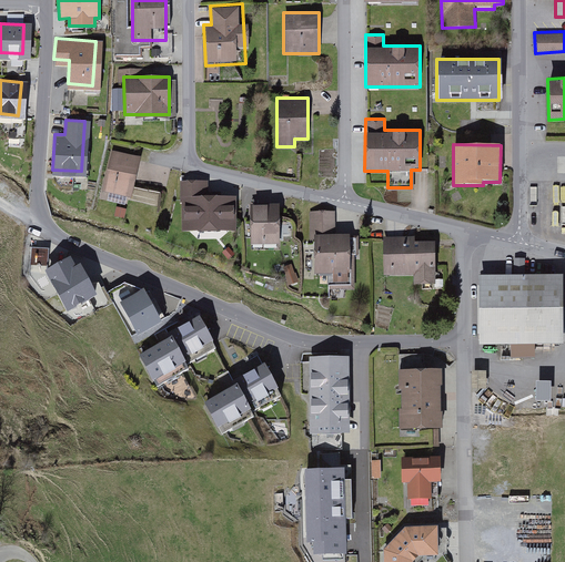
[(138,153),(112,150),(104,195),(131,200),(138,153)]
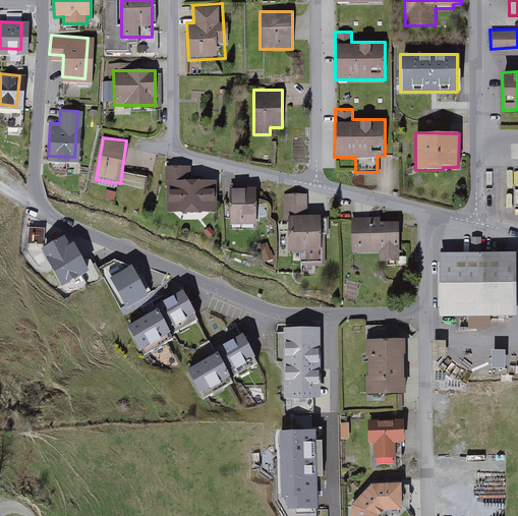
[(165,167),(166,214),(214,212),(213,177),(189,177),(189,166),(165,167)]
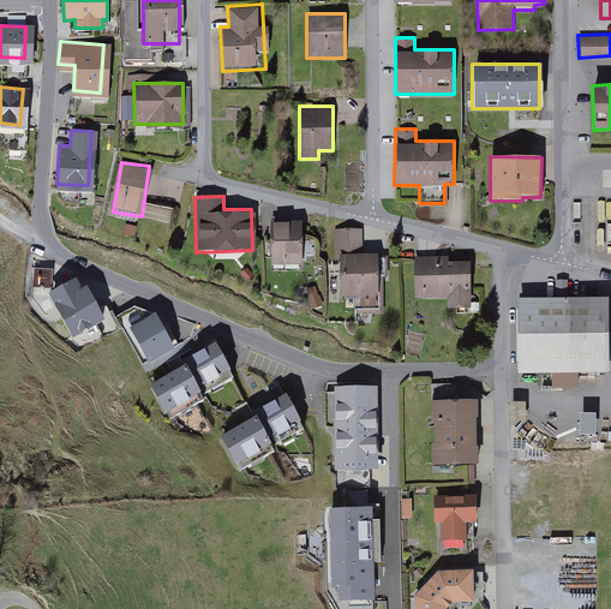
[(265,221),(268,264),(305,262),(303,219),(265,221)]
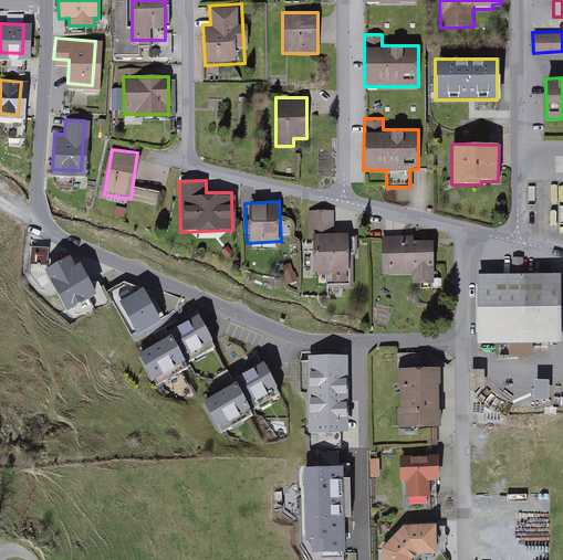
[(335,207),(306,207),(306,287),(351,287),(351,230),(335,230),(335,207)]
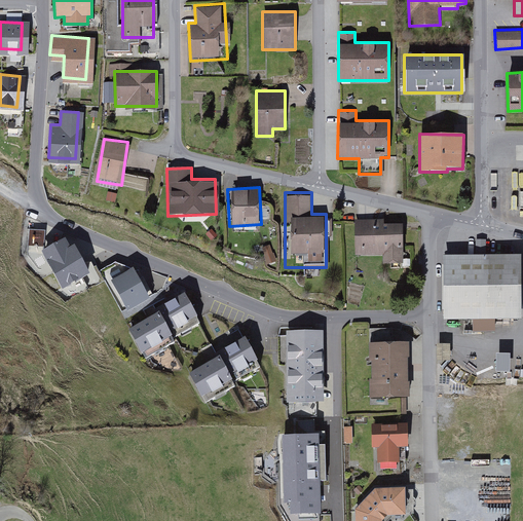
[(353,218),(355,254),(383,253),(383,265),(404,264),(403,222),(380,223),(380,217),(353,218)]
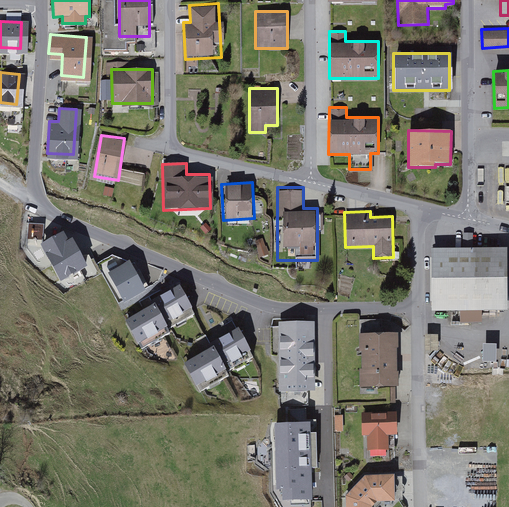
[(26,220),(26,233),(40,233),(41,220),(26,220)]
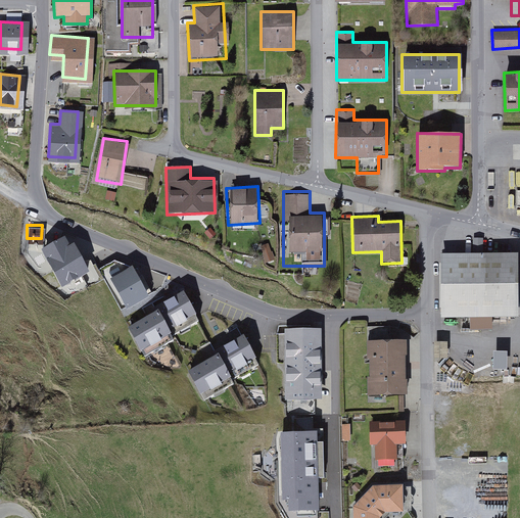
[(41,246),(59,280),(84,268),(68,240),(60,236),(41,246)]
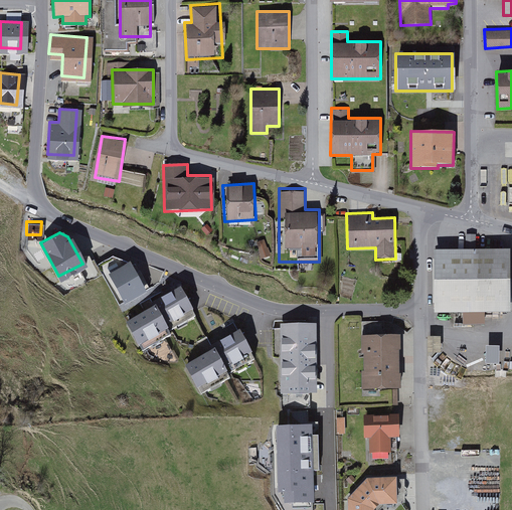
[(510,248),(434,249),(434,313),(463,313),(463,325),(486,325),(486,320),(488,320),(488,313),(510,313),(510,248)]
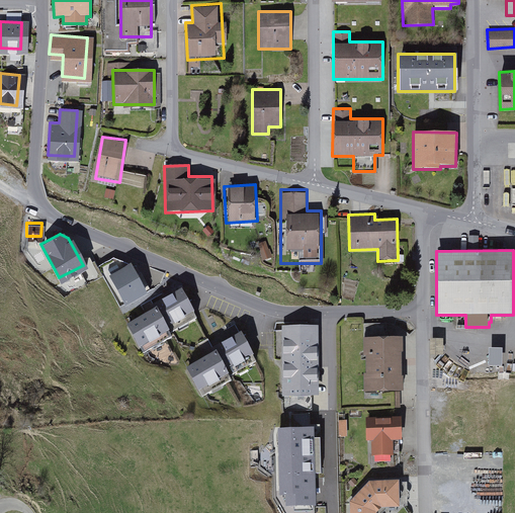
[(109,272),(123,298),(141,288),(126,263),(109,272)]
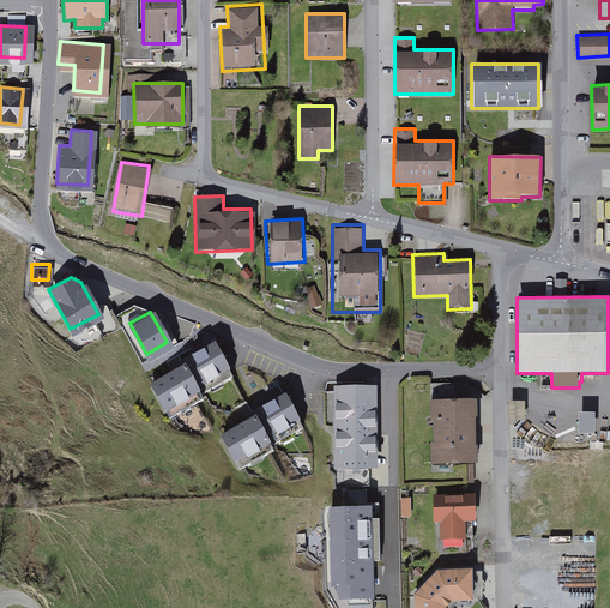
[(146,377),(164,411),(233,375),(215,341),(146,377)]
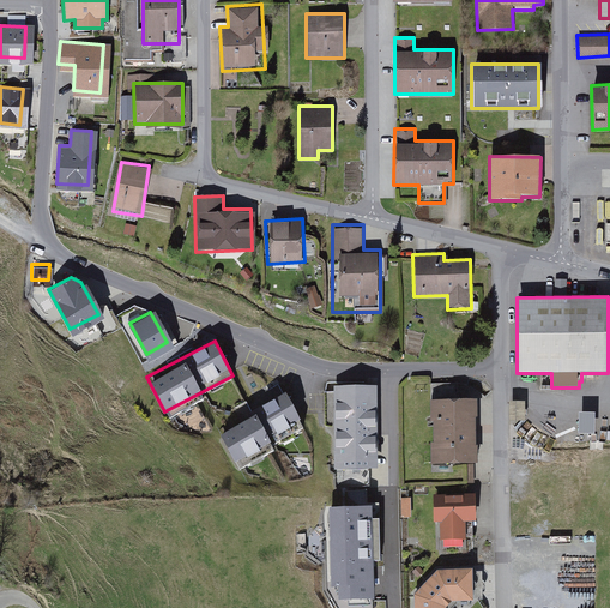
[(374,379),(331,379),(331,481),(386,481),(386,429),(374,429),(374,379)]
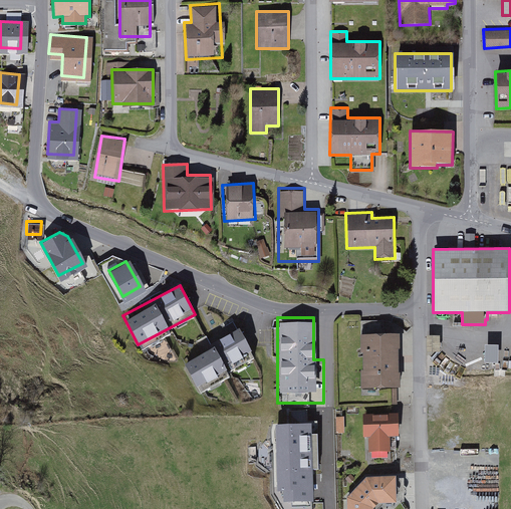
[(182,361),(198,392),(256,360),(240,330),(182,361)]
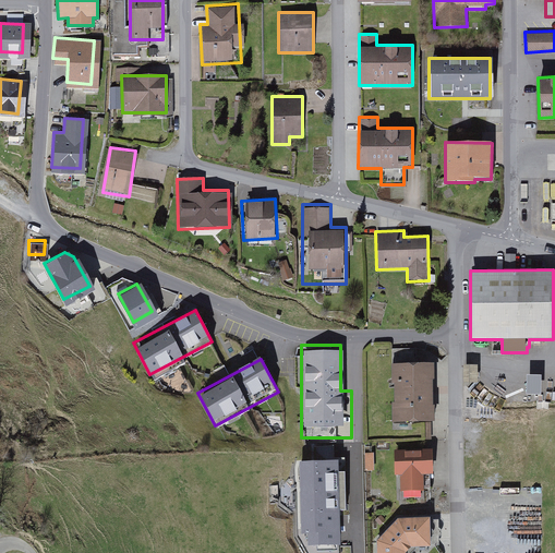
[(434,362),(390,363),(391,427),(434,425),(434,362)]
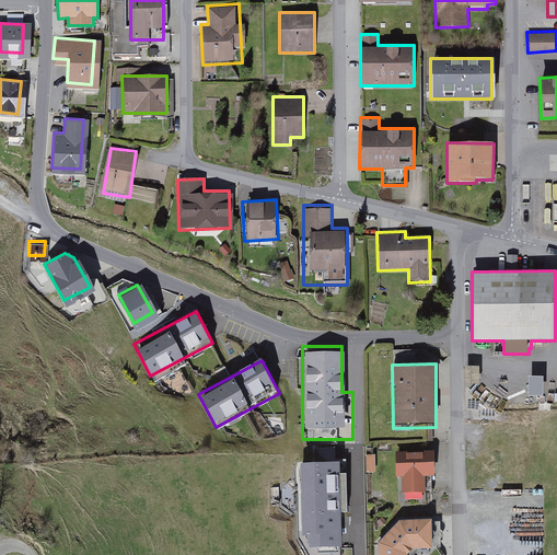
[(542,396),(543,376),(528,374),(528,396),(542,396)]
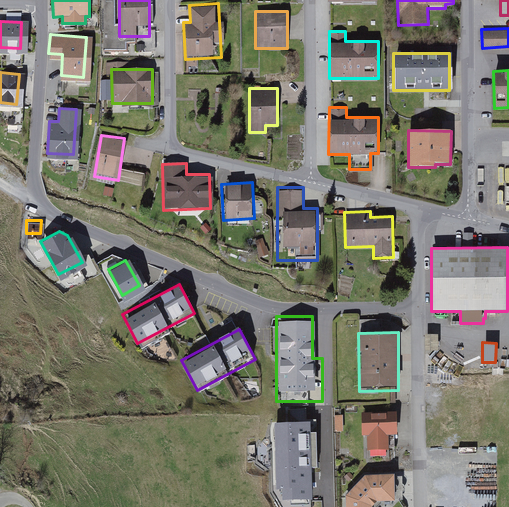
[(398,412),(360,412),(361,434),(370,434),(371,456),(391,456),(390,434),(398,434),(398,412)]
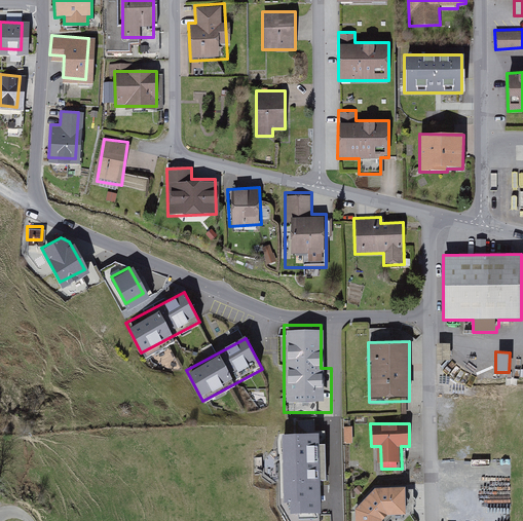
[(316,511),(314,434),(284,435),(286,512),(316,511)]
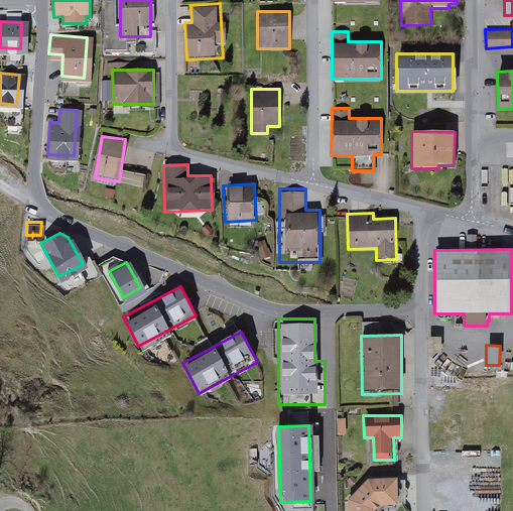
[(348,497),(348,510),(376,510),(376,504),(400,503),(400,477),(368,478),(348,497)]
